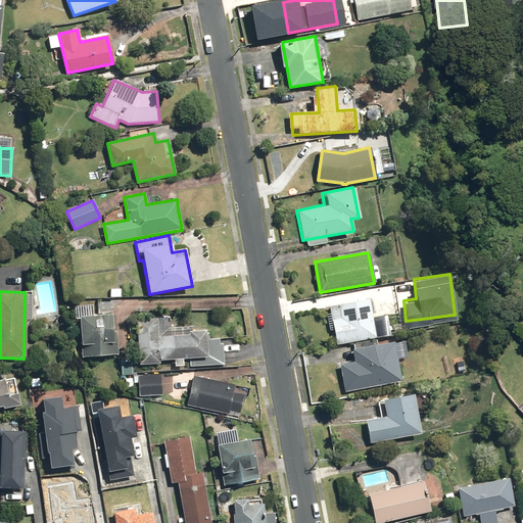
[(330,304),(336,345),(353,342),(354,349),(350,349),(352,362),(339,365),(345,392),(400,381),(395,352),(394,353),(392,342),(379,344),(377,332),(376,332),(371,298),(330,304)]
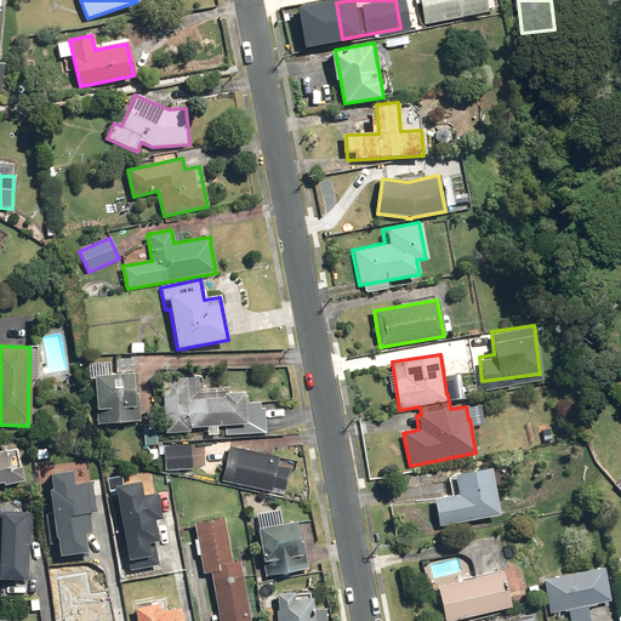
[(93,376),(96,423),(140,422),(137,375),(93,376)]
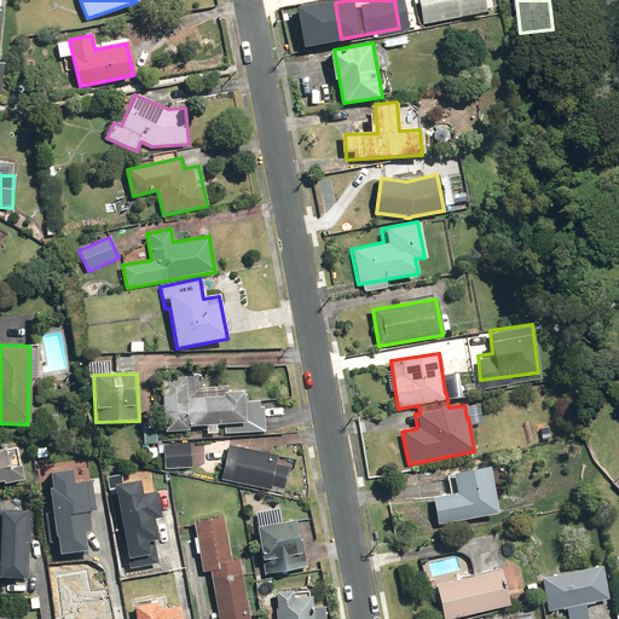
[(185,376),(162,379),(163,399),(165,428),(189,427),(224,424),(224,435),(265,432),(262,394),(242,397),(241,394),(186,398),(185,376)]
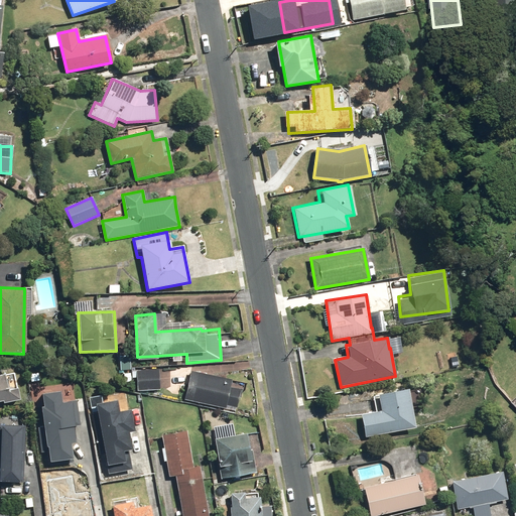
[(137,370),(138,390),(159,389),(158,369),(137,370)]
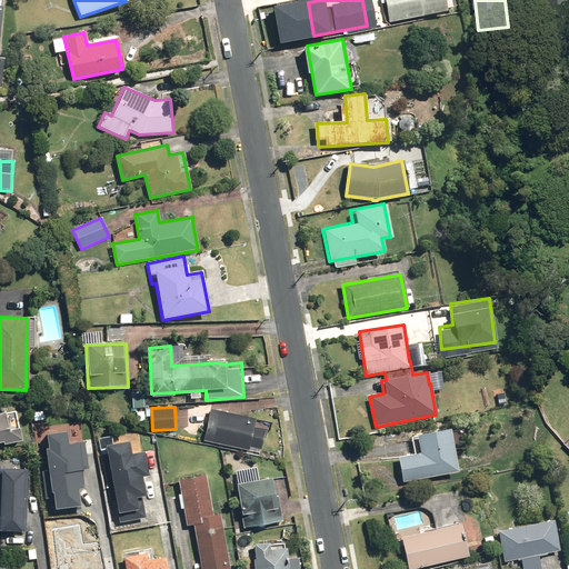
[(210,410),(203,441),(258,453),(265,422),(210,410)]
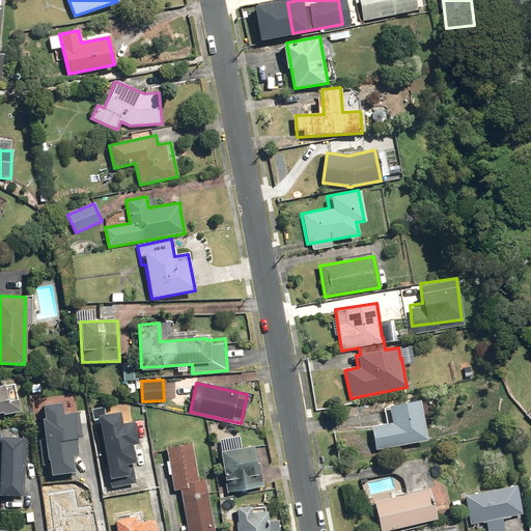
[(0,415),(19,412),(15,384),(0,386),(0,415)]
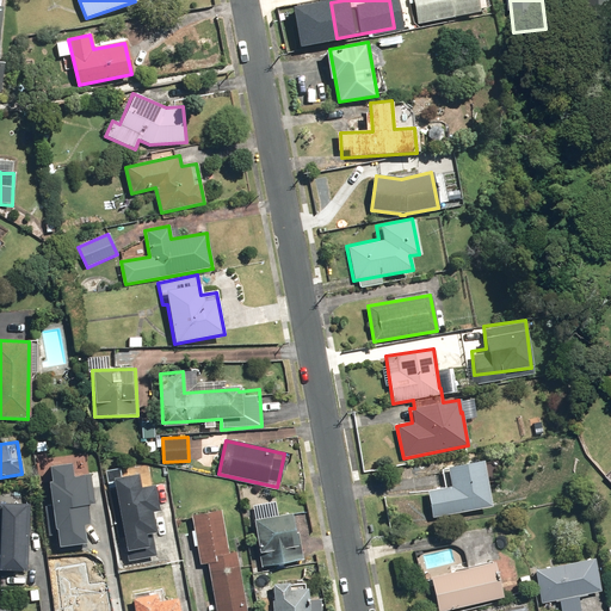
[(446,469),(450,487),(427,492),(432,518),(489,505),(481,462),(446,469)]
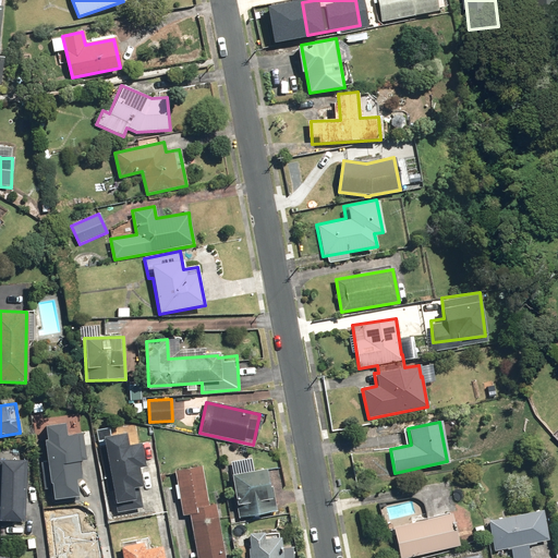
[(84,461),(81,434),(65,435),(64,425),(41,428),(51,499),(74,496),(70,462),(84,461)]
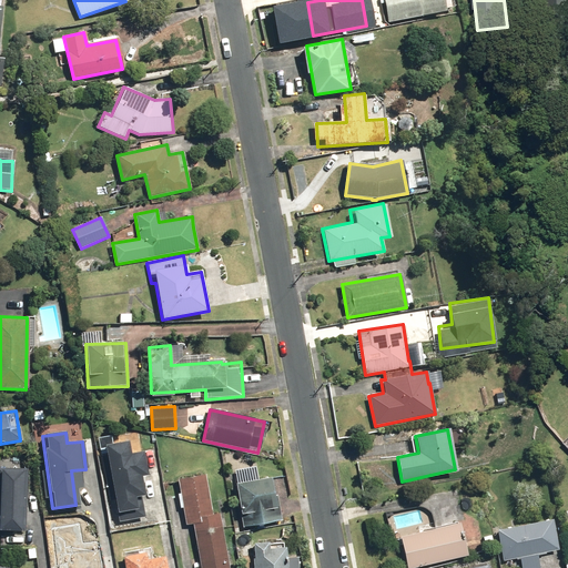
[(141,452),(133,453),(131,442),(104,446),(119,519),(144,515),(141,495),(148,494),(141,452)]
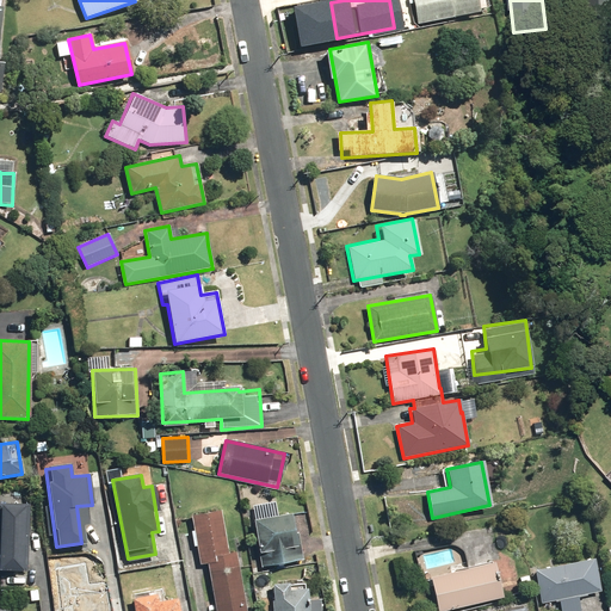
[(0,571),(26,572),(29,505),(0,504),(0,571)]
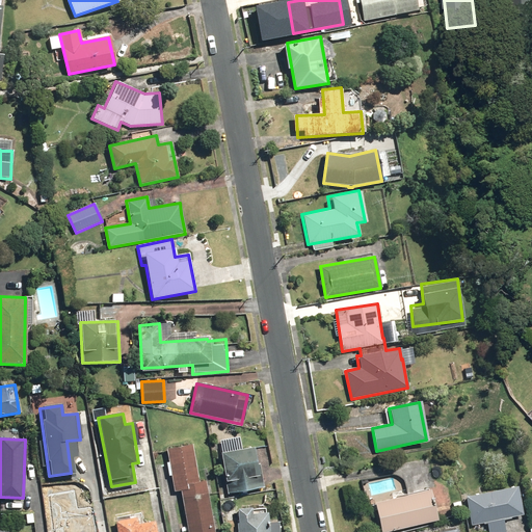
[(214,531),(205,481),(198,482),(191,444),(164,449),(174,493),(181,491),(187,531),(214,531)]
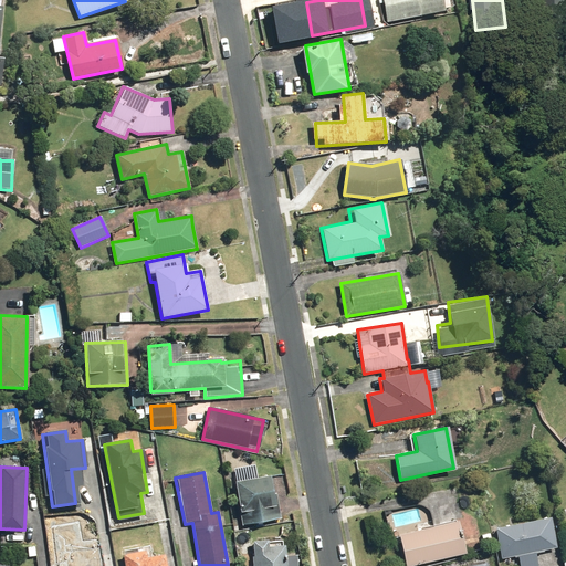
[(236,482),(242,524),(276,519),(270,477),(236,482)]
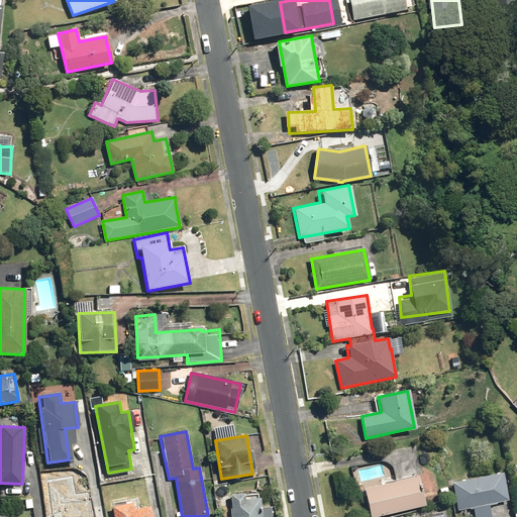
[(456,511),(472,509),(473,516),(493,516),(492,506),(508,503),(504,473),(452,481),(456,511)]
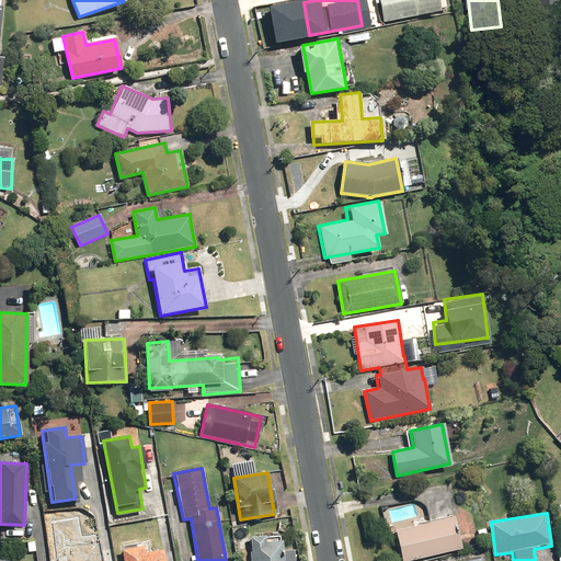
[(396,530),(402,560),(407,560),(461,548),(454,517),(396,530)]
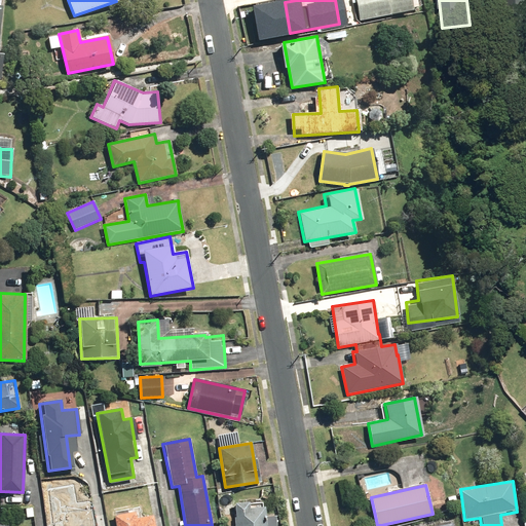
[(266,525),(263,501),(234,505),(236,525),(266,525)]
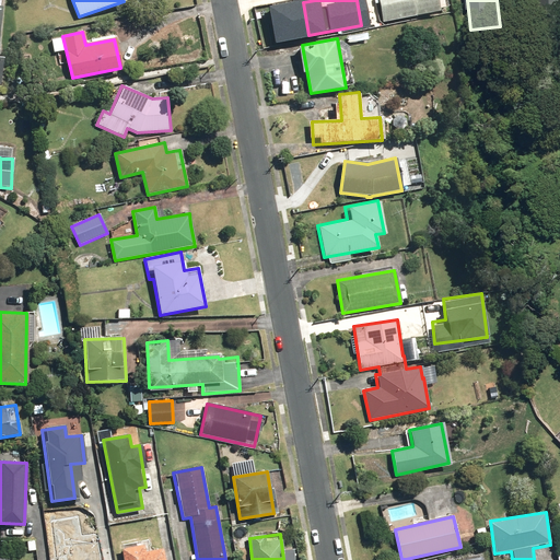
[(47,543),(49,559),(101,559),(97,536),(47,543)]
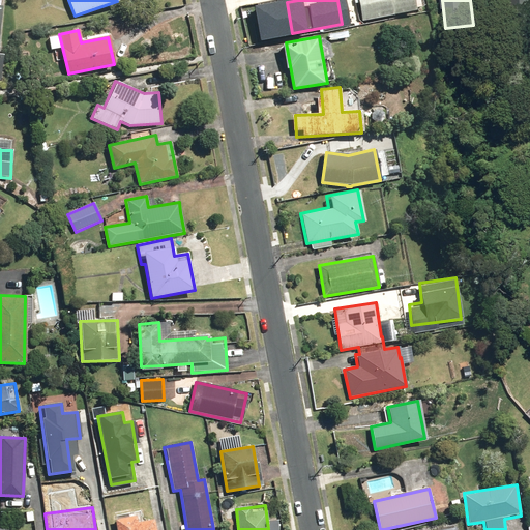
[(156,529),(154,520),(136,524),(135,518),(115,521),(116,529),(156,529)]
